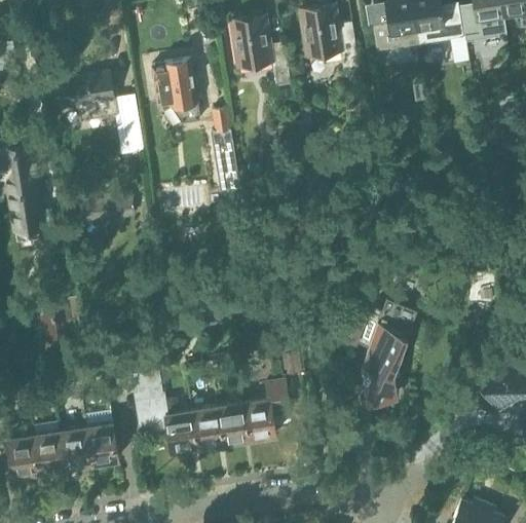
[(377,50),(405,46),(420,44),(413,0),(386,0),(389,23),(373,25),(377,50)]
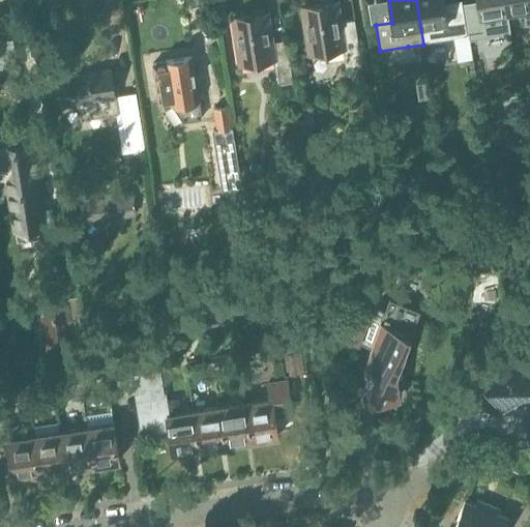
[(446,15),(444,0),(416,0),(423,45),(467,37),(463,12),(446,15)]
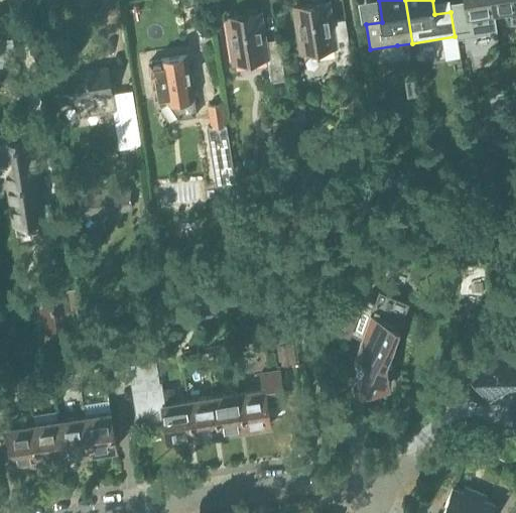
[(479,17),(495,15),(492,0),(465,0),(467,8),(453,11),(457,36),(481,32),(479,17)]
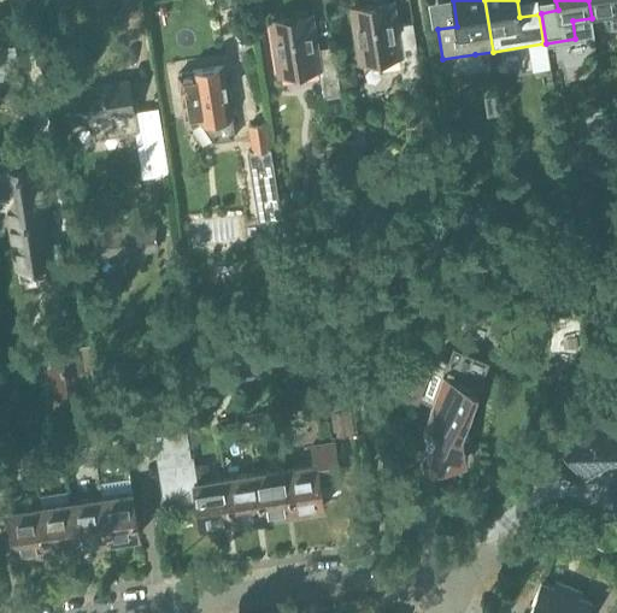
[(616,31),(616,0),(588,0),(592,18),(609,16),(612,33),(616,31)]
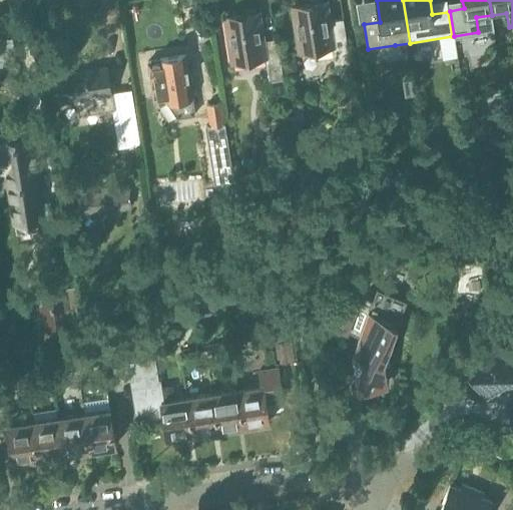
[(330,24),(327,4),(293,9),(300,54),(333,49),(336,70),(351,67),(344,22),(330,24)]
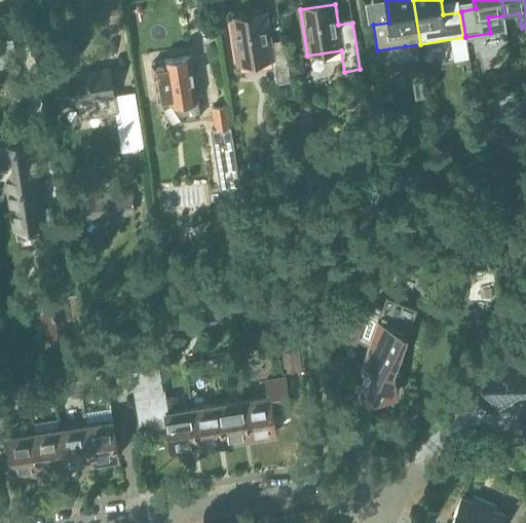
[(270,44),(266,15),(231,21),(238,67),(272,61),(276,86),(292,84),(285,42),(270,44)]
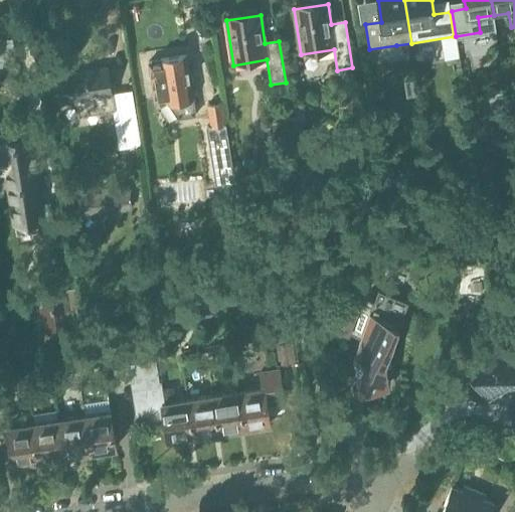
[(194,110),(193,100),(194,100),(187,57),(161,61),(161,62),(150,64),(157,105),(167,103),(167,104),(178,120),(196,118),(194,110)]
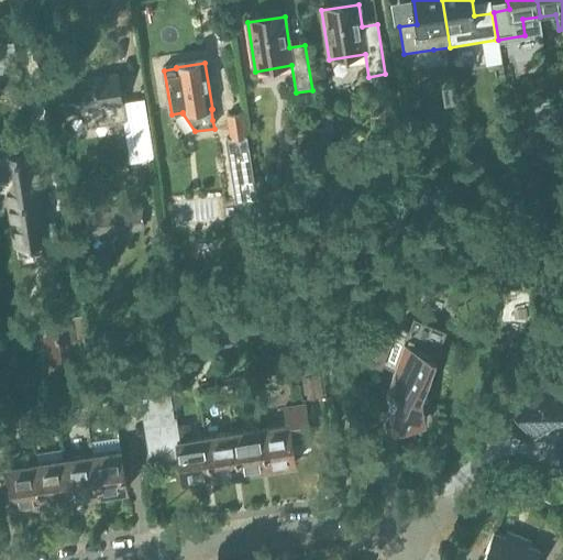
[(122,106),(117,76),(79,83),(80,85),(58,88),(63,113),(85,110),(87,129),(124,123),(131,166),(153,163),(151,149),(143,102),(122,106)]
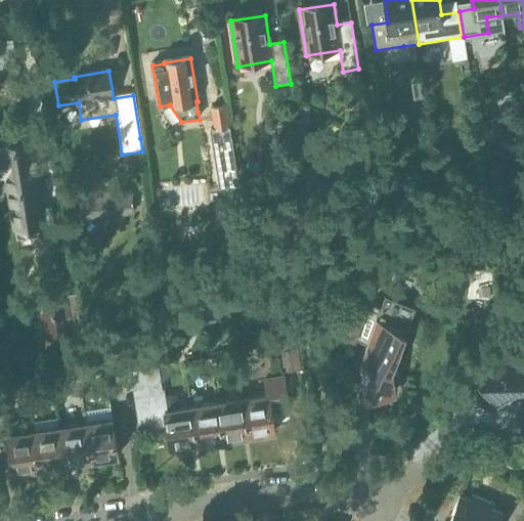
[(361,91),(358,77),(348,79),(350,93),(361,91)]
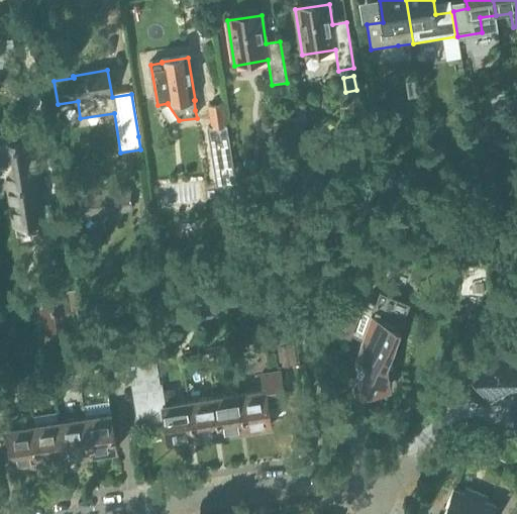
[(287,97),(286,88),(277,89),(279,99),(287,97)]
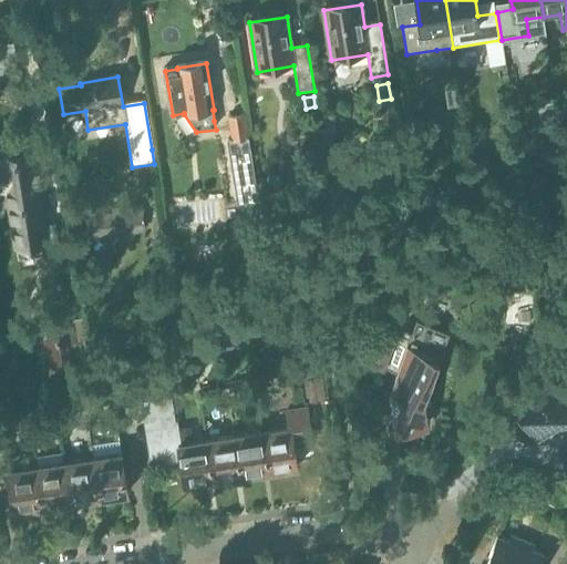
[(320,114),(325,144),(338,143),(336,122),(332,122),(331,113),(320,114)]
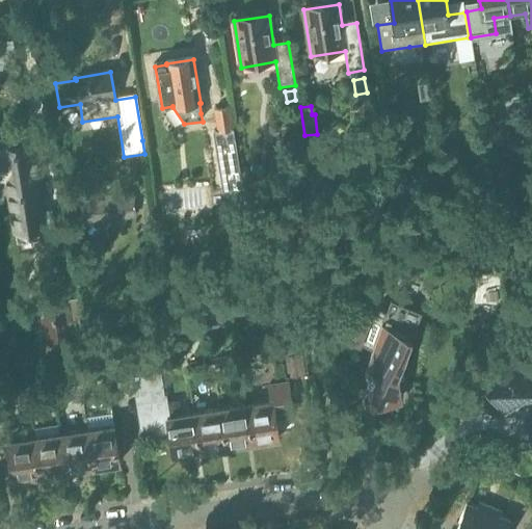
[(237,200),(245,199),(234,130),(234,131),(230,108),(215,111),(218,132),(214,132),(223,194),(236,192),(237,200)]
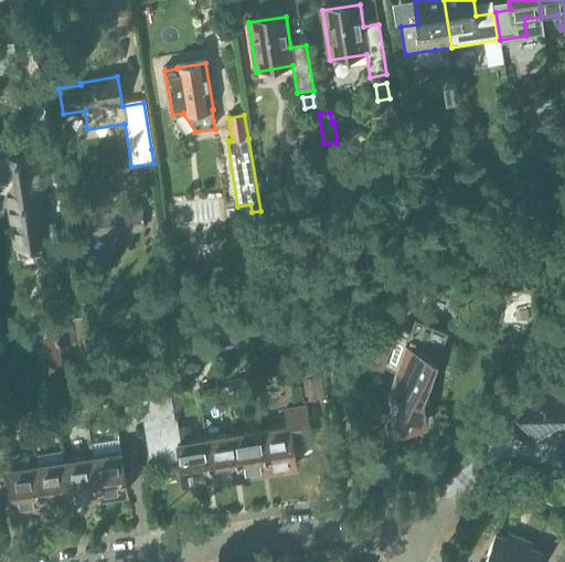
[(24,158),(23,155),(11,156),(10,160),(0,161),(0,190),(7,190),(16,245),(41,241),(45,267),(61,265),(54,224),(40,226),(35,204),(41,203),(33,156),(24,158)]
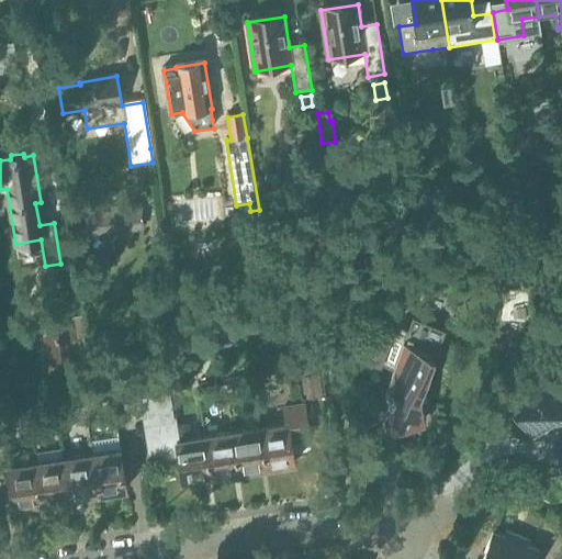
[(93,237),(145,232),(143,208),(91,213),(93,237)]
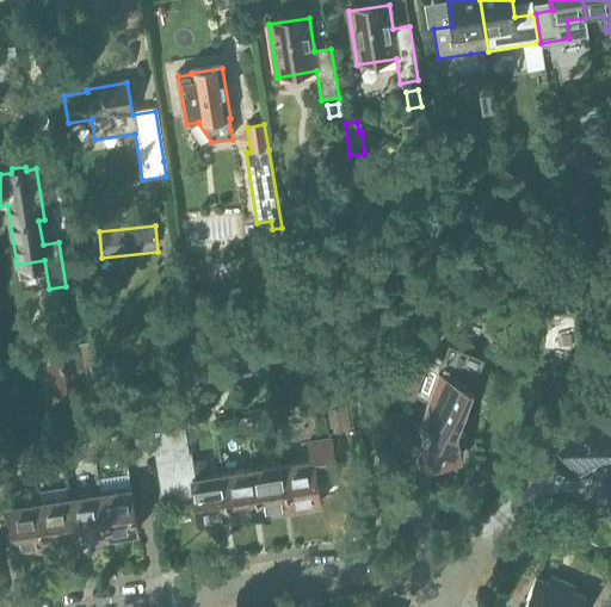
[(573,245),(587,242),(584,225),(569,229),(573,245)]
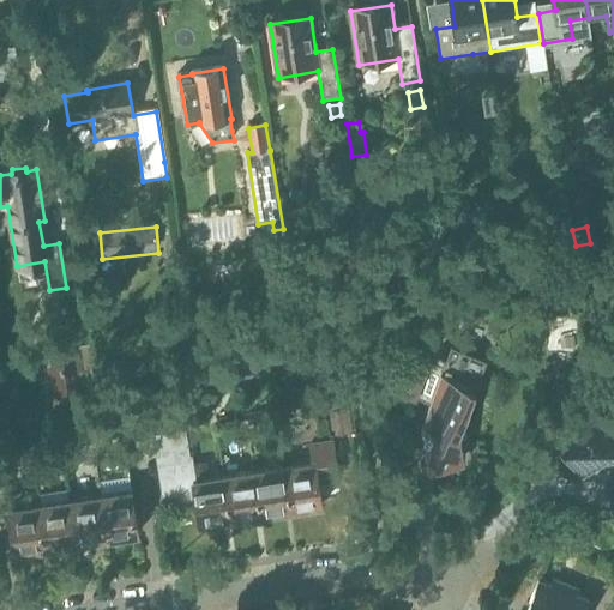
[(90,386),(86,372),(95,370),(91,345),(78,348),(79,351),(50,355),(53,372),(49,372),(50,380),(54,379),(56,397),(80,393),(79,387),(90,386)]
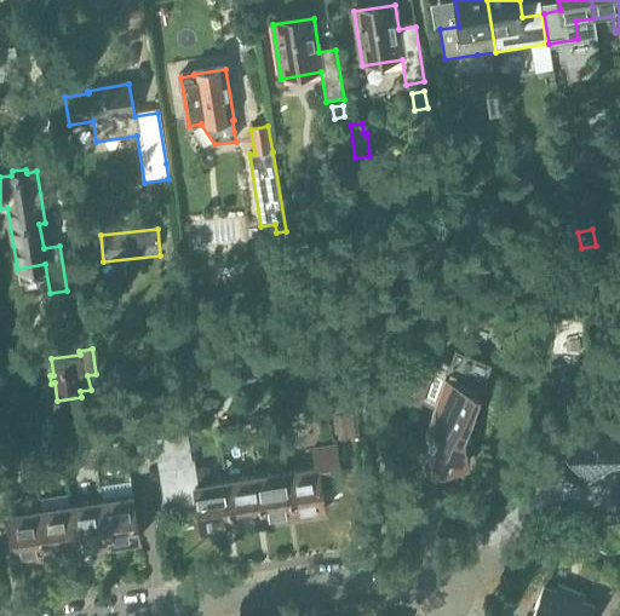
[(328,367),(343,366),(342,349),(327,350),(328,367)]
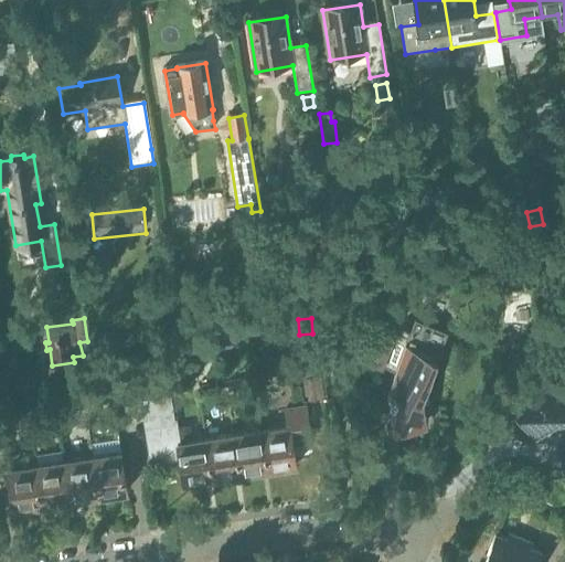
[(416,321),(412,332),(398,328),(384,369),(396,373),(388,392),(395,428),(429,423),(425,395),(448,333),(416,321)]
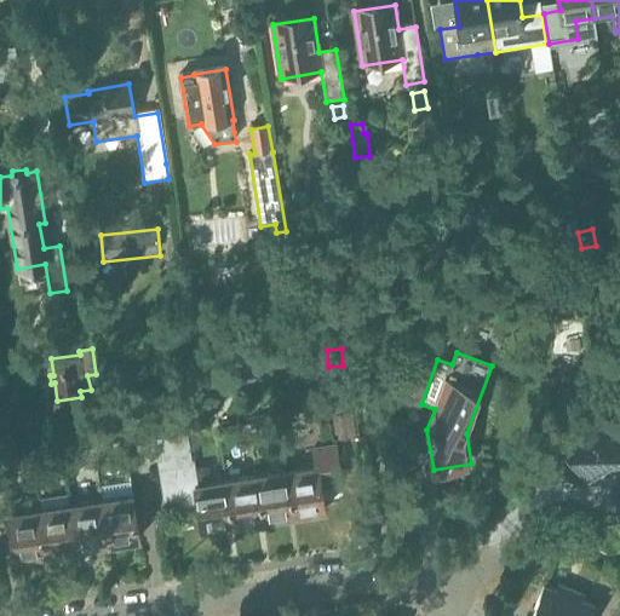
[(412,379),(405,399),(419,404),(426,384),(412,379)]
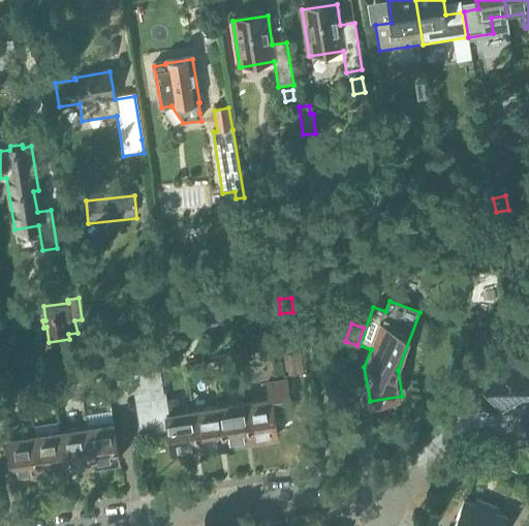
[(299,349),(283,351),(287,378),(305,375),(302,354),(301,356),(299,349)]
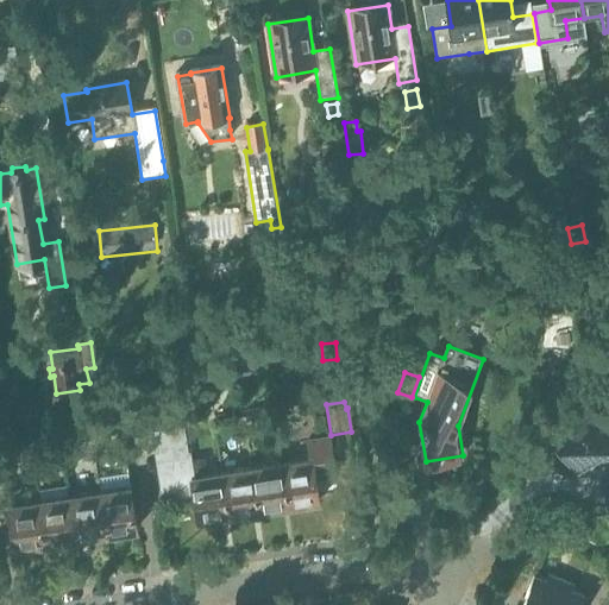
[(608,413),(586,416),(583,420),(556,441),(579,471),(602,453),(608,451),(608,413)]
